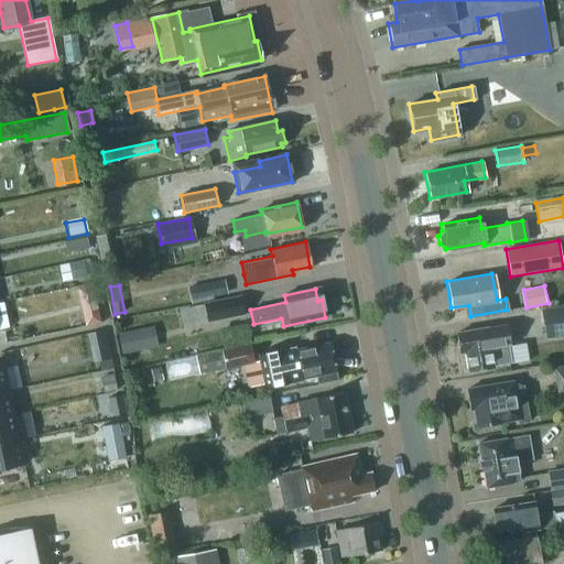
[(206,302),(209,321),(243,314),(240,296),(206,302)]
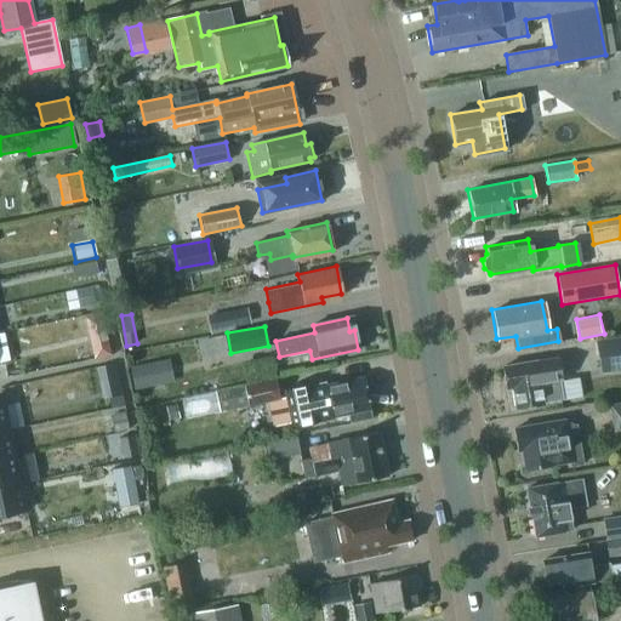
[(620,336),(597,341),(602,374),(620,370),(620,336)]
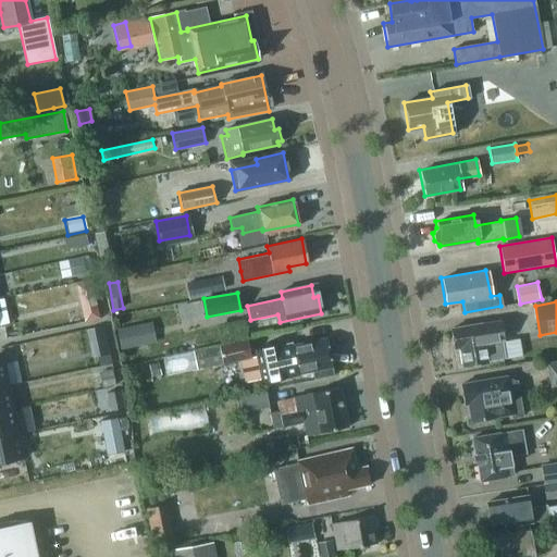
[(502,334),(499,320),(450,329),(454,348),(459,347),(462,366),(506,359),(502,334)]
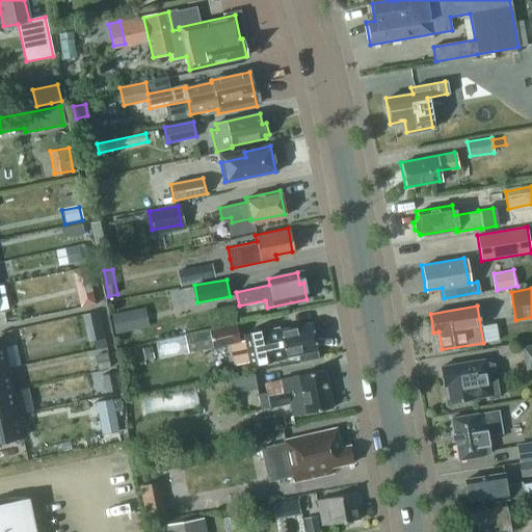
[(111,315),(114,335),(136,330),(133,311),(111,315)]
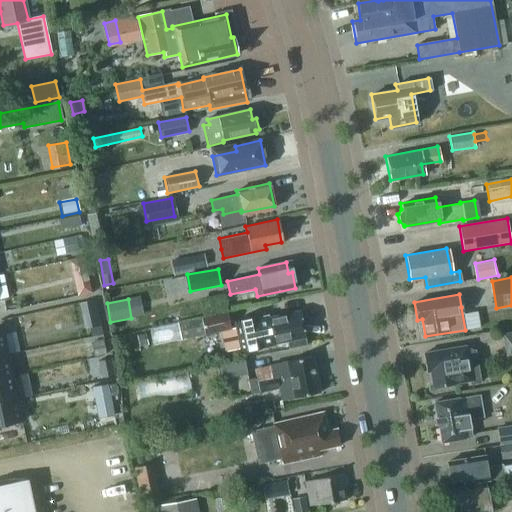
[(252,320),(234,323),(235,329),(220,332),(225,353),(240,350),(240,352),(253,349),(253,350),(273,346),(272,343),(287,340),(289,348),(306,345),(300,312),(269,318),(270,321),(257,324),(256,321),(252,322),(252,320)]
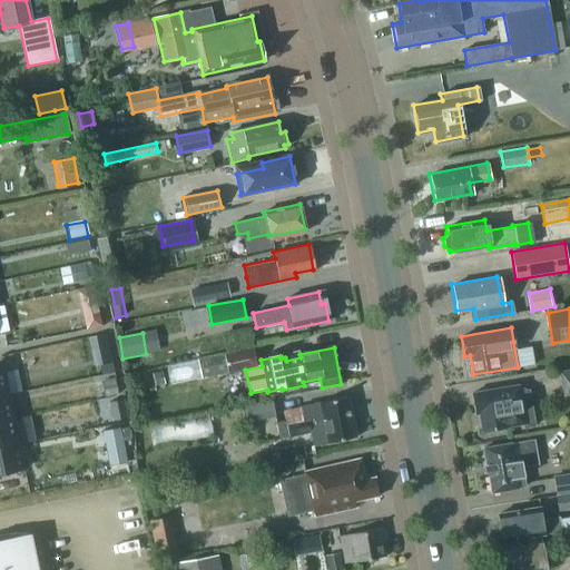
[(225,354),(228,372),(257,366),(254,349),(225,354)]
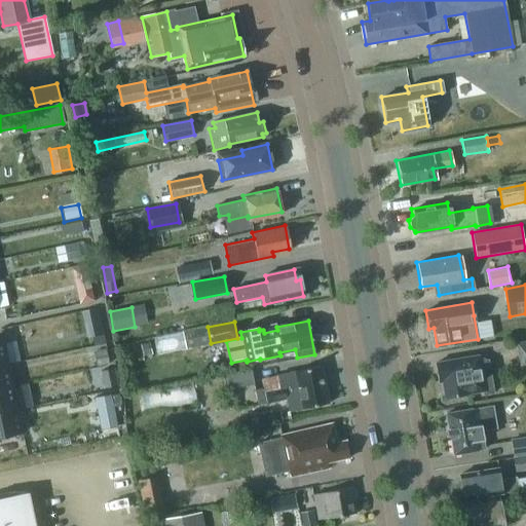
[(182,331),(186,349),(211,344),(207,326),(182,331)]
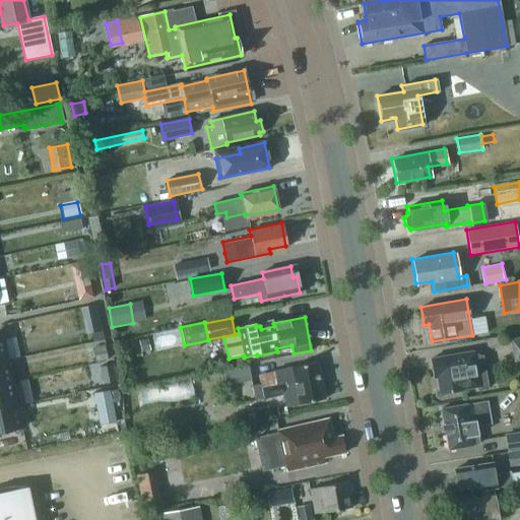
[(519,337),(511,339),(514,362),(519,361),(519,337)]
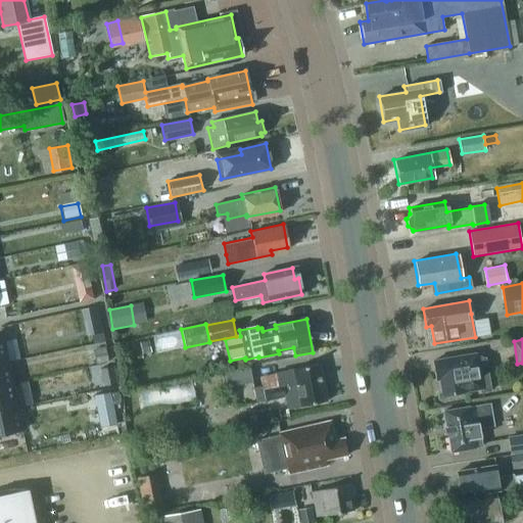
[(483,358),(475,354),(475,352),(432,360),(435,379),(438,378),(440,394),(479,387),(480,393),(491,391),(485,358),(483,358)]
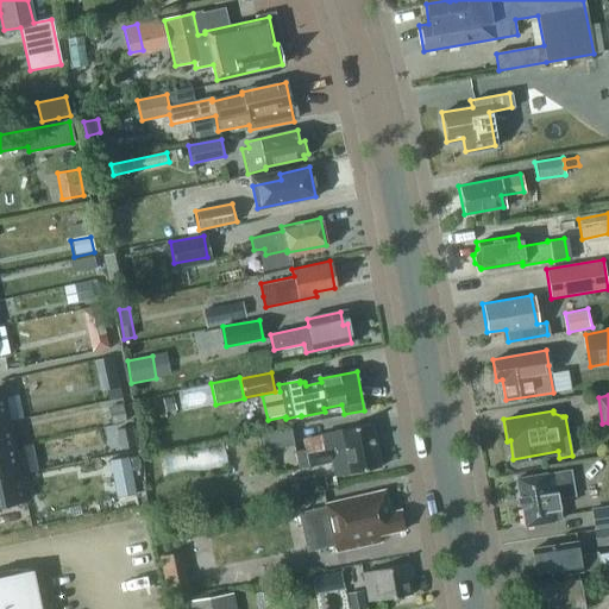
[(8,421),(0,422),(0,449),(13,446),(8,421)]
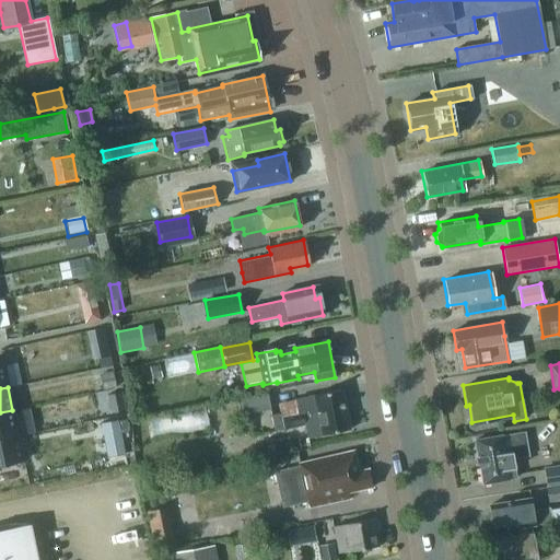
[(275,432),(284,430),(305,426),(308,441),(351,431),(341,391),(279,405),(281,413),(270,416),(275,432)]
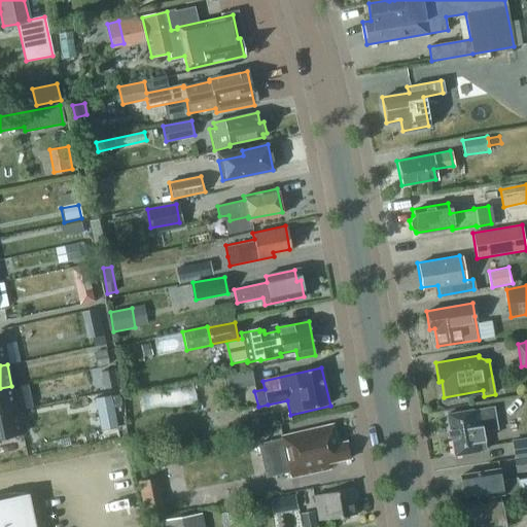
[(232,376),(234,388),(254,385),(252,373),(232,376)]
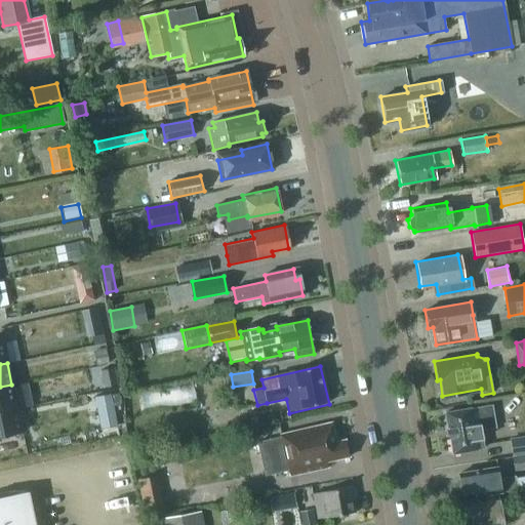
[(231,374),(219,376),(221,389),(233,387),(231,374)]
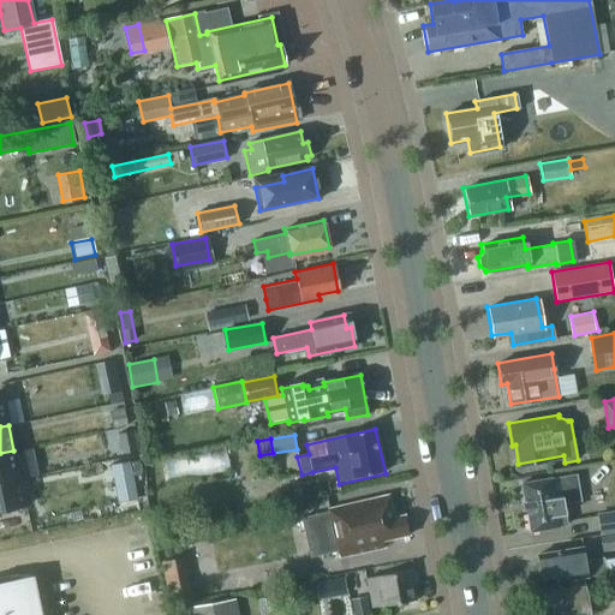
[(0,479),(19,476),(13,451),(0,453),(0,479)]
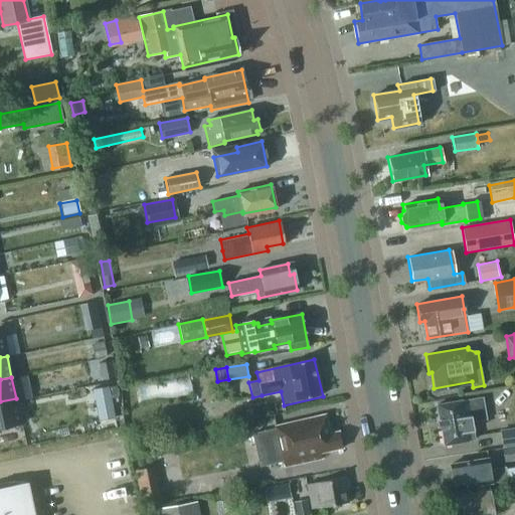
[(144,398),(192,393),(191,378),(142,383),(144,398)]
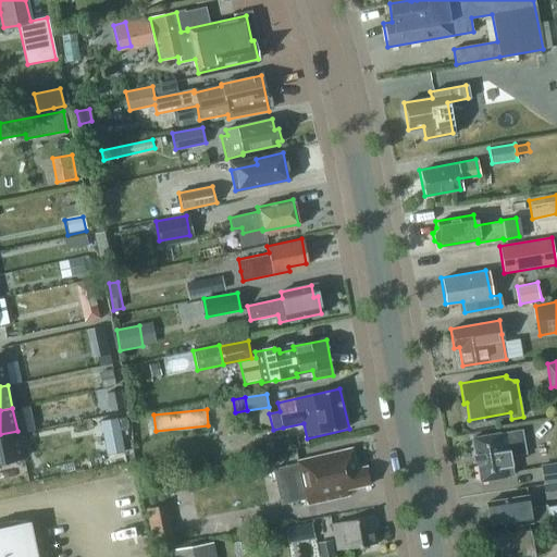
[(0,460),(23,457),(17,431),(0,434),(0,460)]
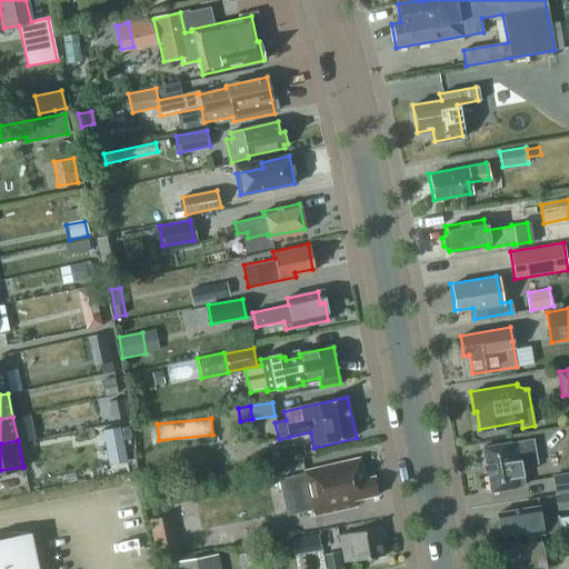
[(535,462),(532,440),(481,447),(483,465),(482,465),(483,475),(486,475),(488,490),(522,485),(519,465),(535,462)]
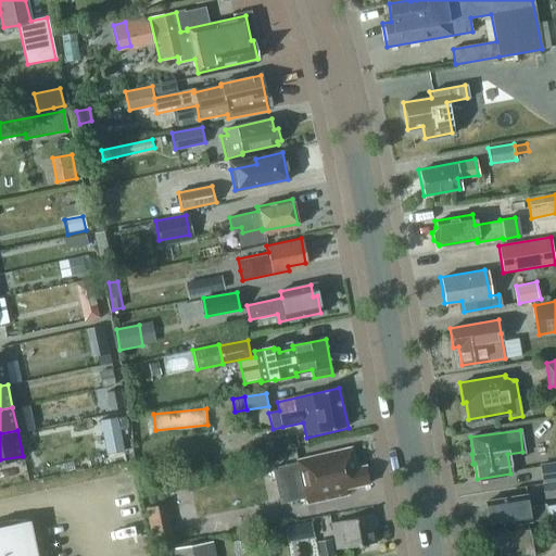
[(306,494),(308,505),(363,494),(361,485),(369,483),(366,467),(356,470),(352,450),(299,462),(302,477),(289,479),(292,497),(306,494)]
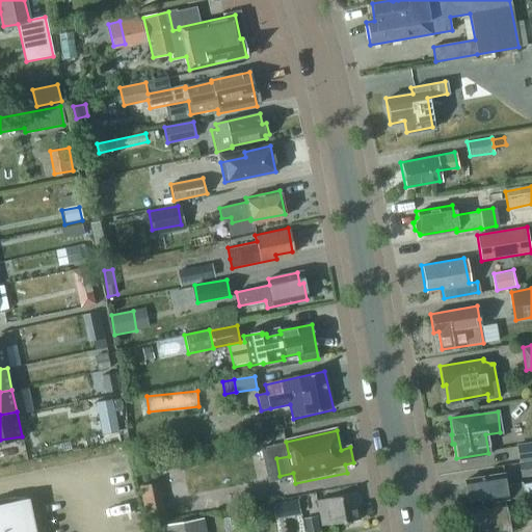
[(531,443),(515,445),(519,462),(531,460),(531,443)]
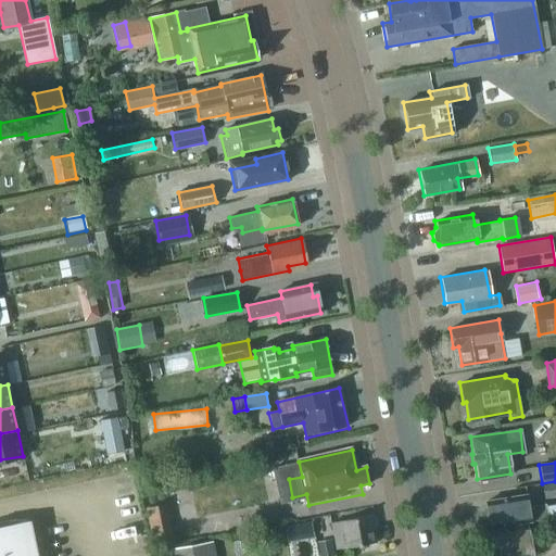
[(555,483),(541,485),(543,497),(555,495),(555,483)]
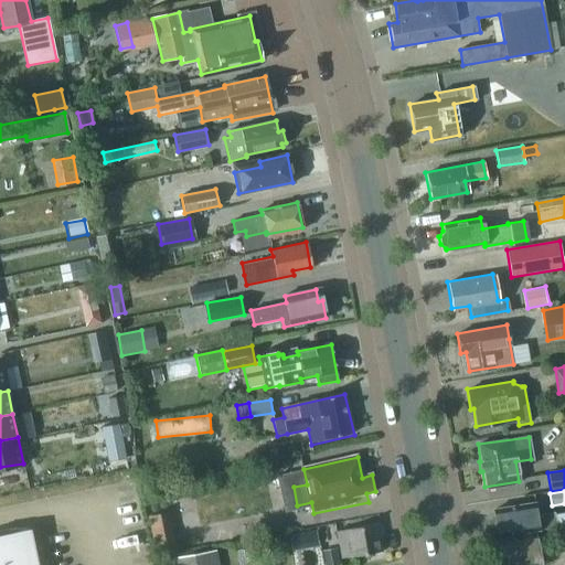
[(553,513),(535,515),(533,502),(491,508),(492,516),(488,522),(490,532),(494,535),(555,528),(553,513)]
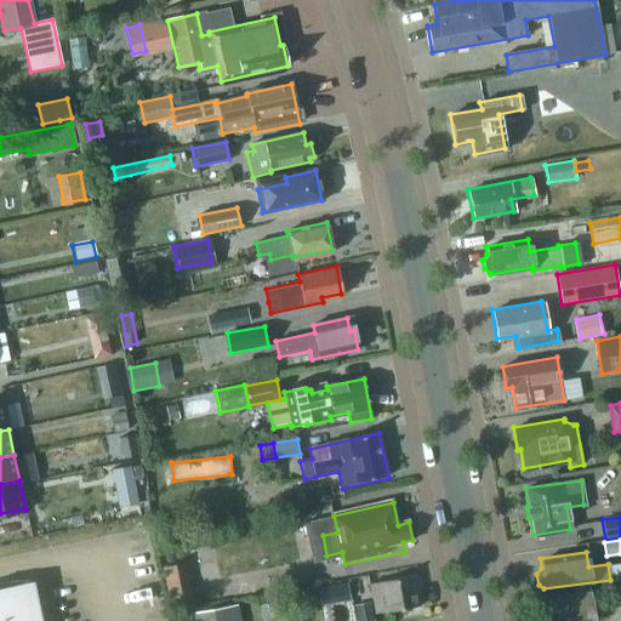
[(370,586),(376,615),(420,607),(416,591),(420,590),(417,576),(370,586)]
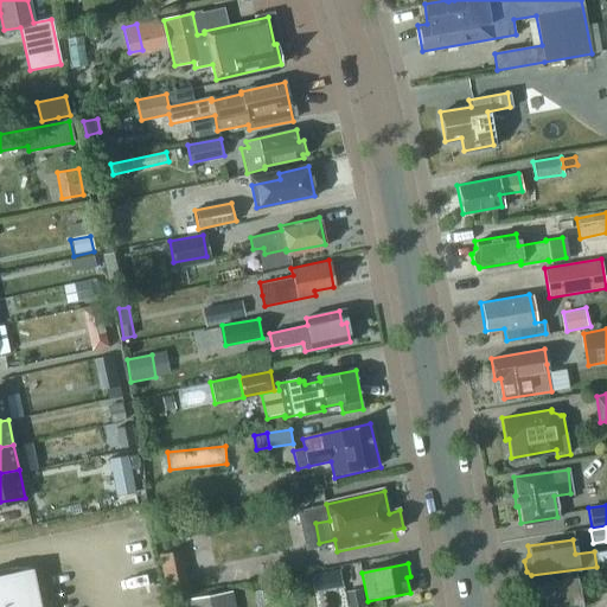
[(183,568),(161,573),(166,593),(187,589),(183,568)]
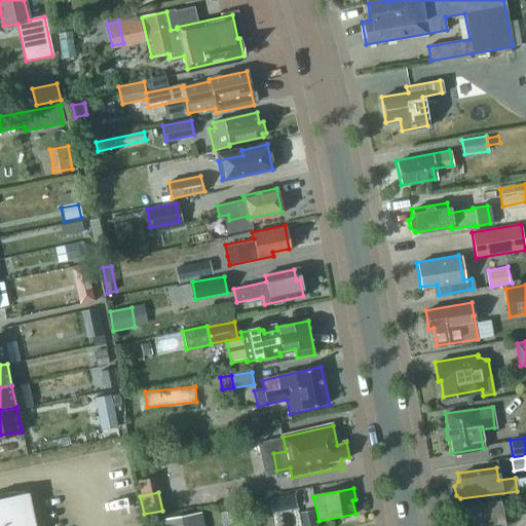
[(26,525),(21,496),(0,499),(0,525),(26,525)]
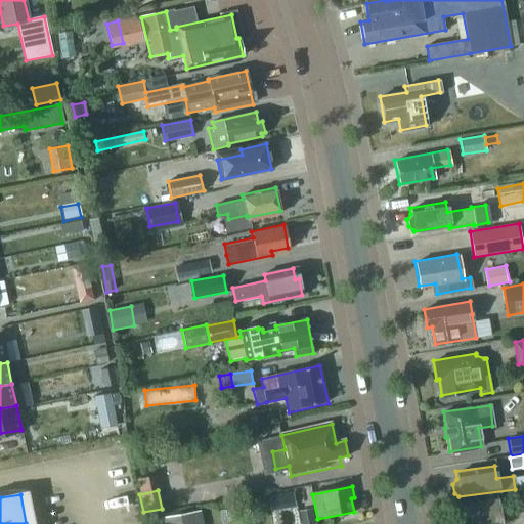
[(467,521),(467,523),(498,523),(493,496),(462,503),(456,507),(459,515),(467,521)]
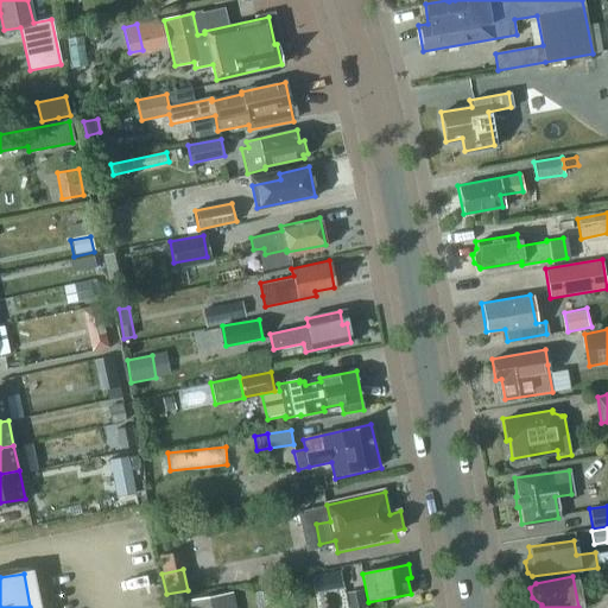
[(301,577),(285,580),(289,597),(304,594),(301,577)]
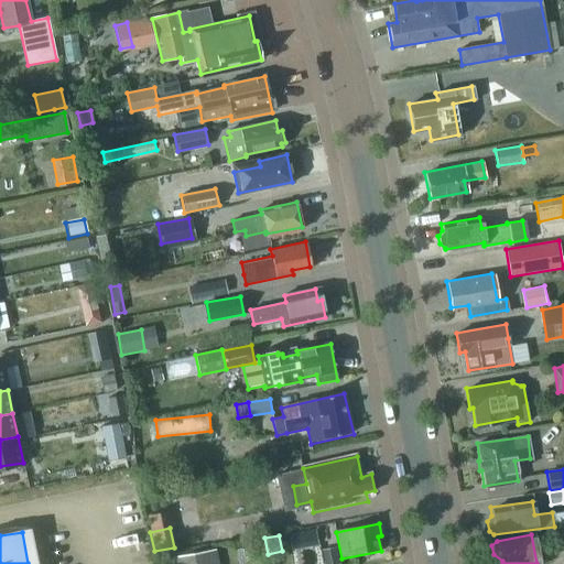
[(338,563),(335,548),(322,550),(324,563),(338,563)]
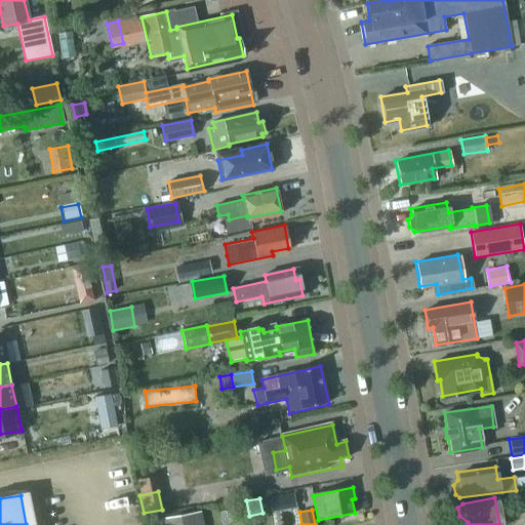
[(159,524),(202,524),(200,514),(159,521),(159,524)]
